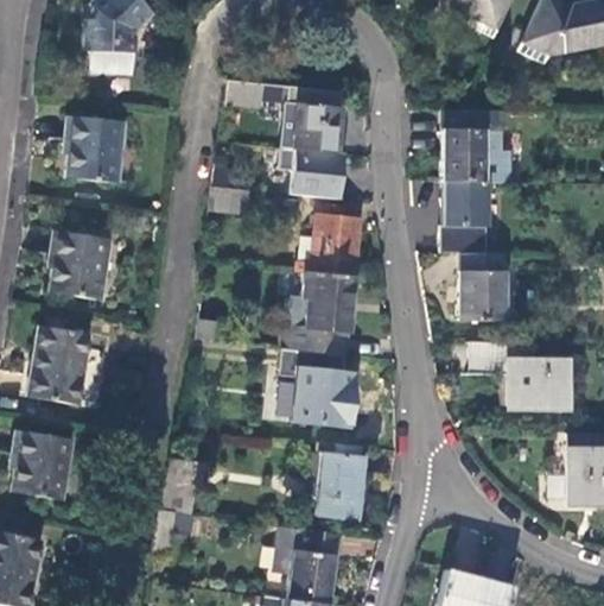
[(153,12),(139,0),(94,0),(91,4),(94,6),(89,19),(86,19),(84,50),(90,51),(90,73),(132,74),(133,54),(134,52),(137,30),(153,12)]
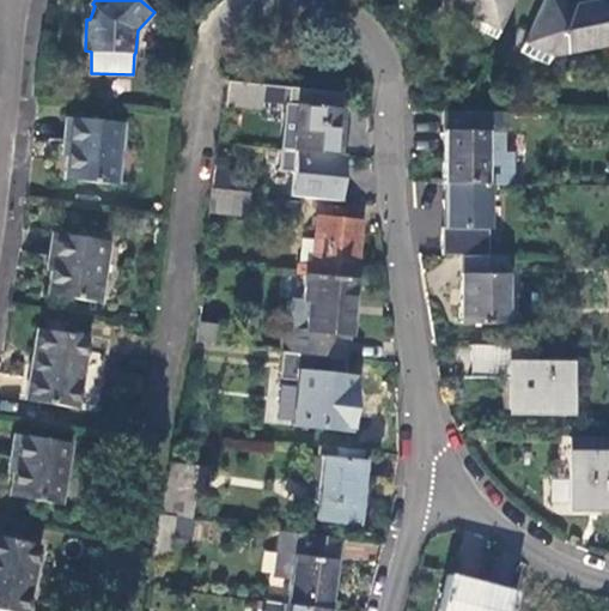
[(472,24),(498,38),(516,0),(466,0),(475,16),(472,24)]
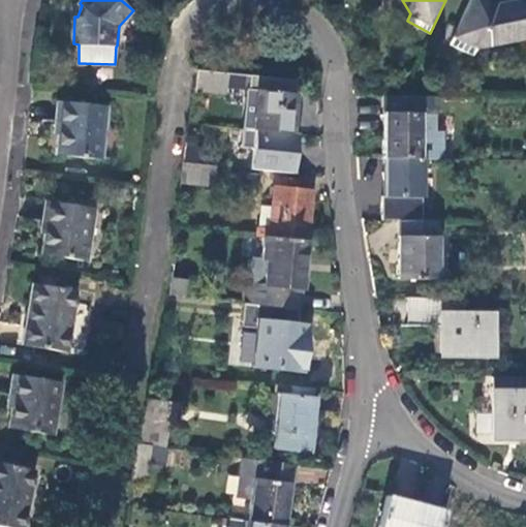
[(478,47),(525,38),(525,28),(519,0),(503,0),(498,1),(496,0),(471,0),(451,41),(474,54),(478,47)]
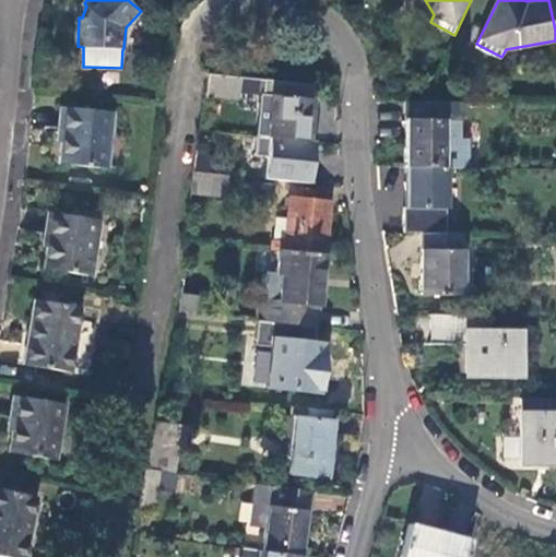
[(309,139),(315,83),(209,73),(205,95),(238,98),(239,84),(264,87),(264,93),(272,94),(269,134),(309,139)]
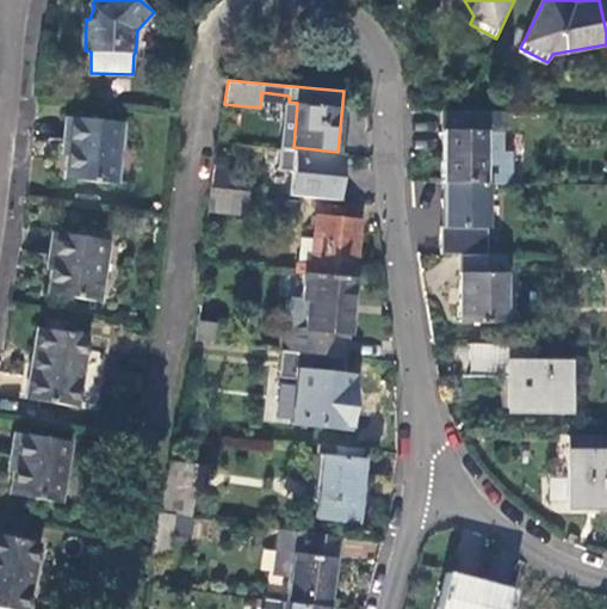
[(515,151),(506,149),(507,110),(464,109),(444,108),(444,180),(487,182),(491,182),(515,182),(515,151)]
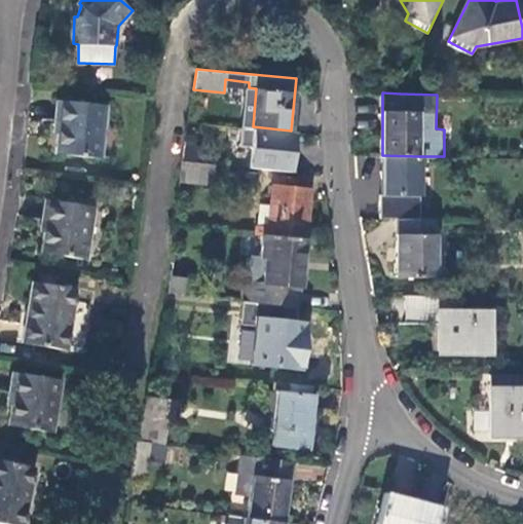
[(107,106),(62,102),(59,136),(61,136),(59,155),(102,158),(107,106)]
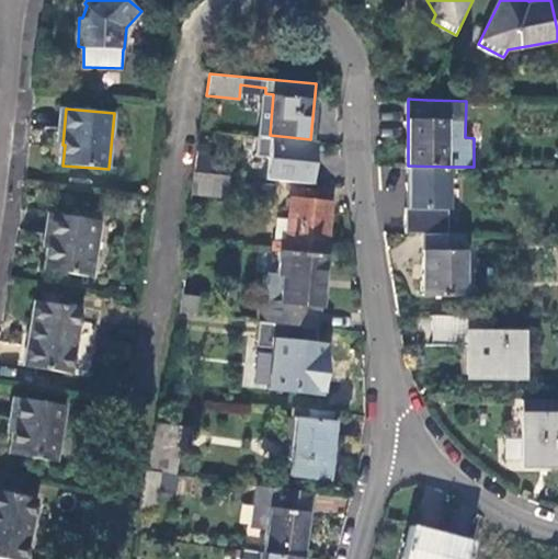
[(408,166),(408,231),(424,231),(448,231),(450,207),(452,208),(452,167),(447,167),(408,166)]
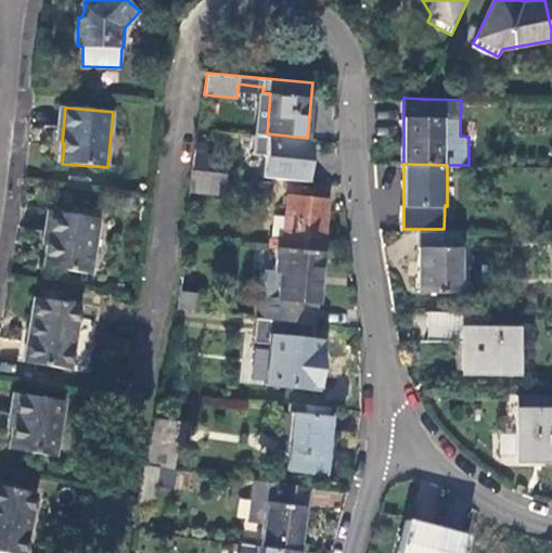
[(223,175),(193,171),(192,193),(222,196),(223,175)]
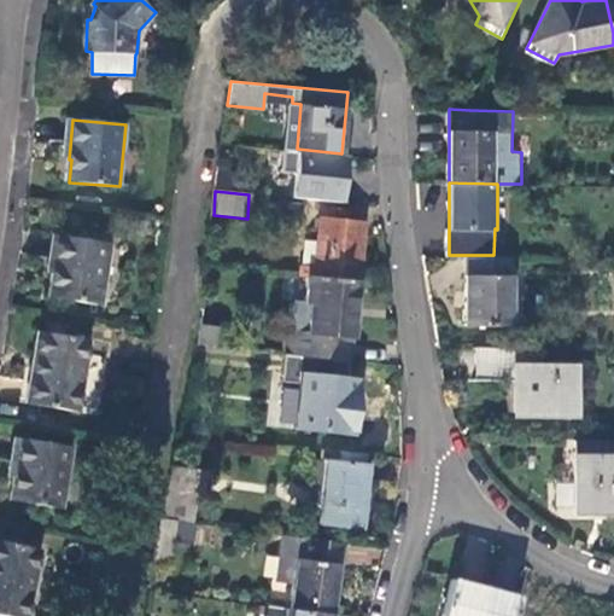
[(302,265),(300,273),(307,274),(358,278),(364,222),(320,216),(315,266),(302,265)]
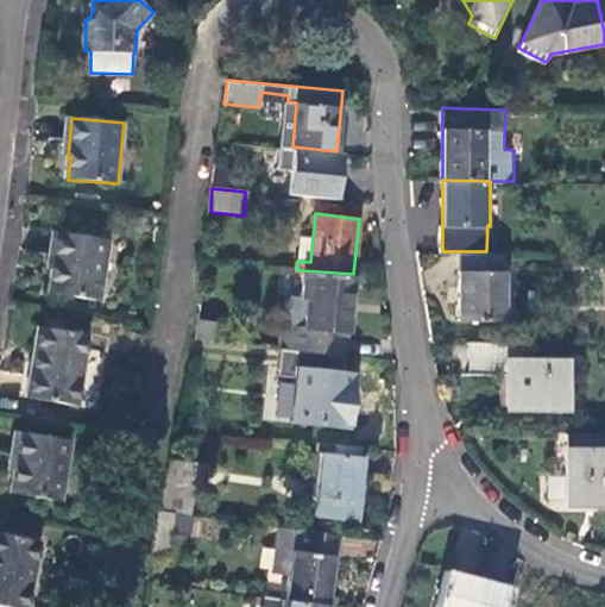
[(111,239),(57,232),(51,268),(54,268),(50,291),(101,299),(111,239)]
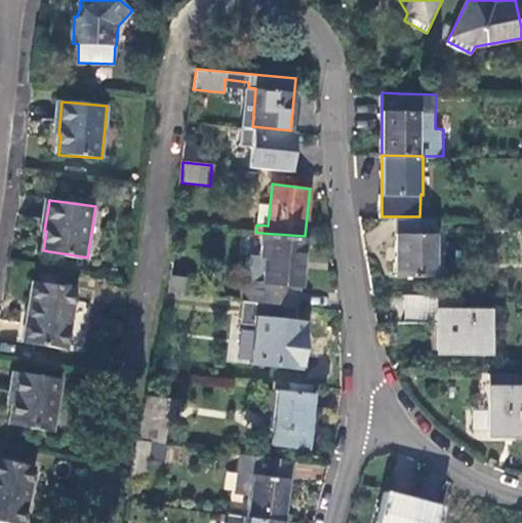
[(438,277),(438,217),(419,216),(397,216),(395,276),(438,277)]
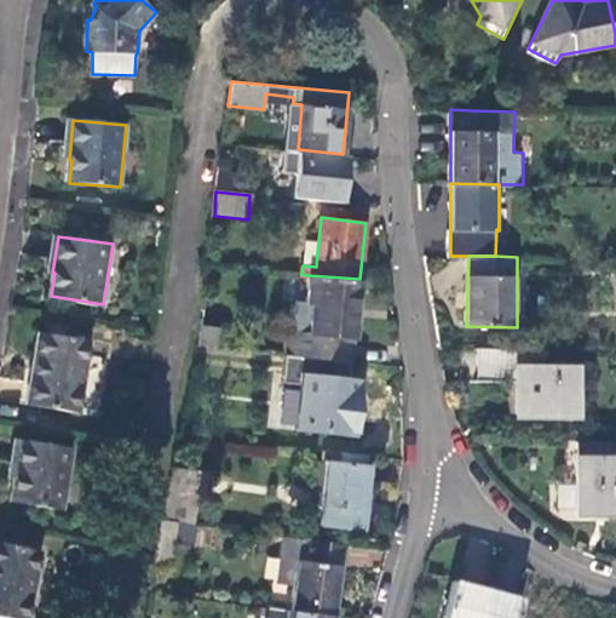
[(351,360),(360,279),(308,275),(305,303),(311,303),(309,333),(291,332),(288,354),(347,360),(351,360)]
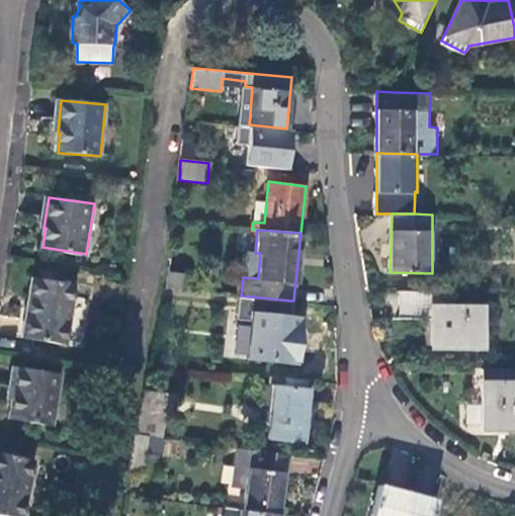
[(182,275),(169,274),(167,287),(181,288),(182,275)]
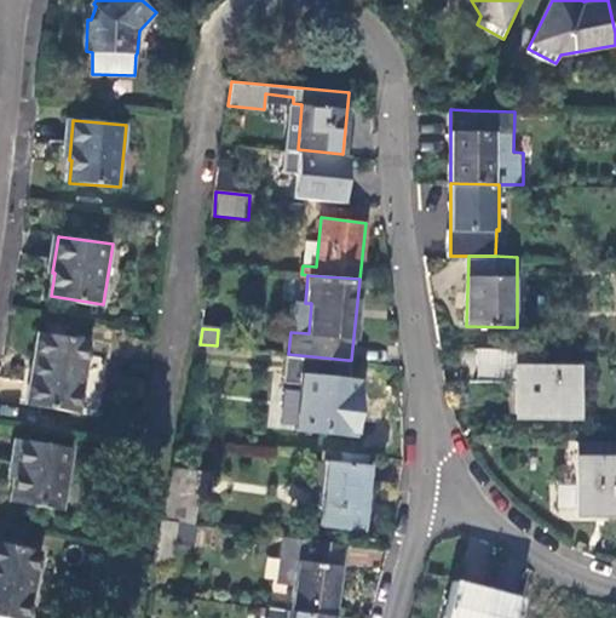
[(95,341),(44,332),(30,404),(82,412),(95,341)]
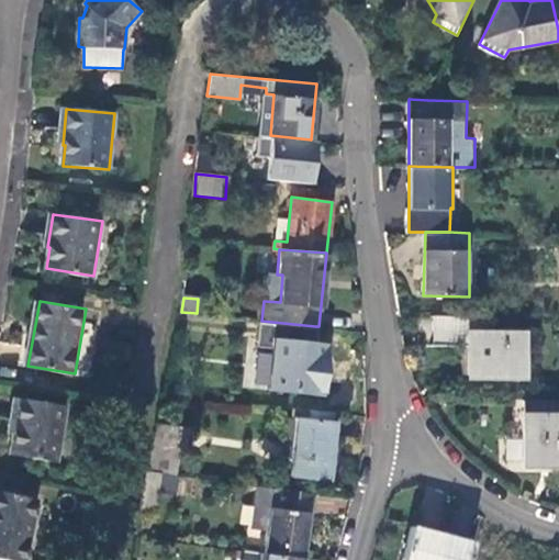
[(481,332),(482,314),(434,314),(433,343),(466,345),(466,371),(522,372),(522,333),(481,332)]
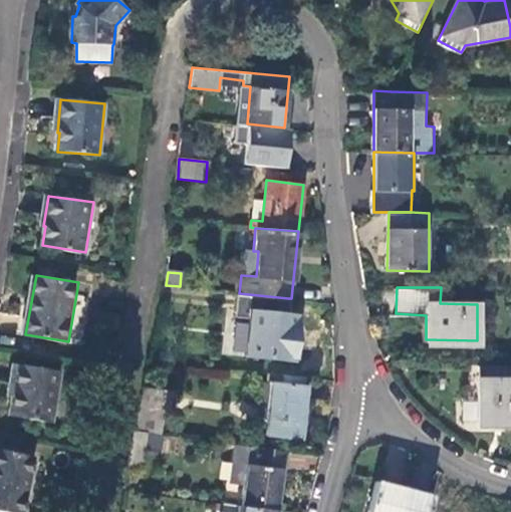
[(286,320),(288,298),(239,293),(236,293),(234,316),(249,317),(246,354),(298,359),(301,321),(286,320)]
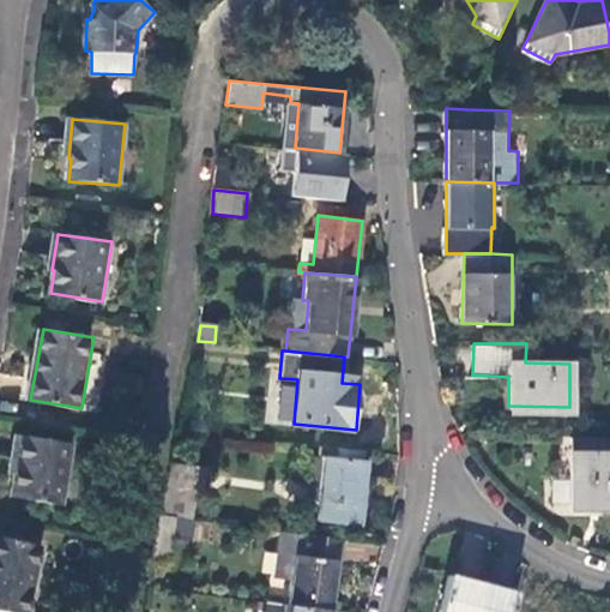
[(60,504),(72,444),(19,433),(11,471),(16,472),(10,493),(60,504)]
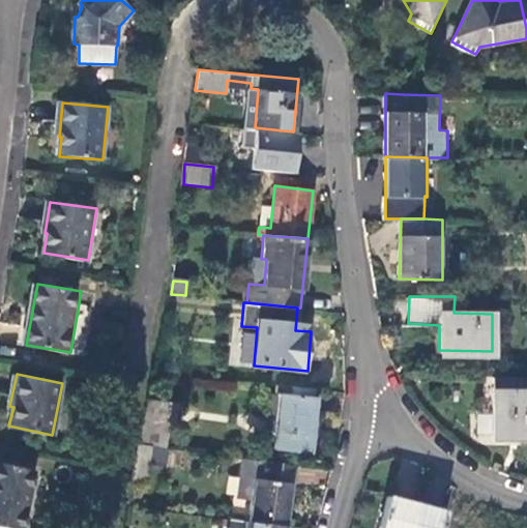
[(526,387),(523,387),(523,376),(495,376),(494,387),(492,387),(492,440),(526,440),(526,387)]
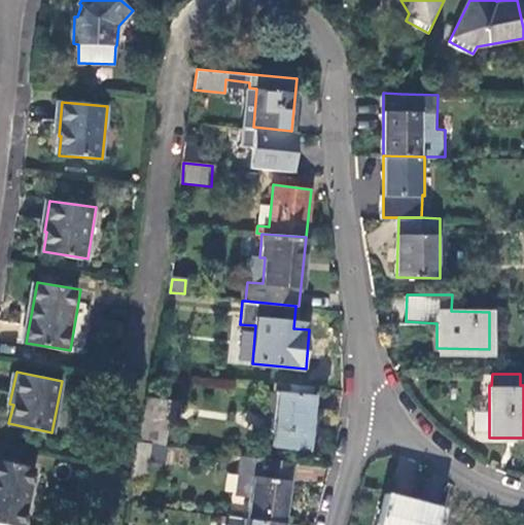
[(313,395),(314,387),(275,383),(275,391),(283,392),(278,440),(303,443),(308,395),(313,395)]
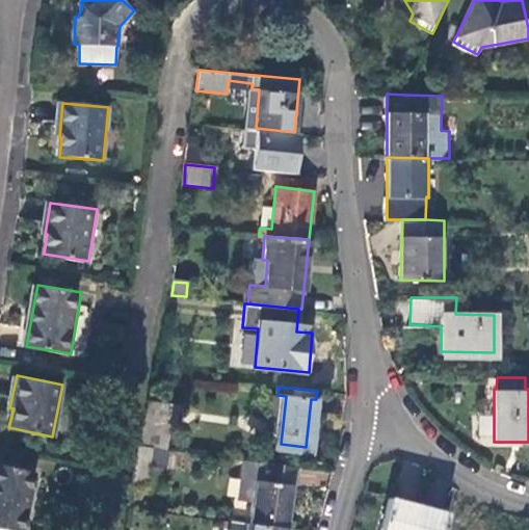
[(173,407),(149,402),(139,447),(150,448),(165,450),(173,407)]
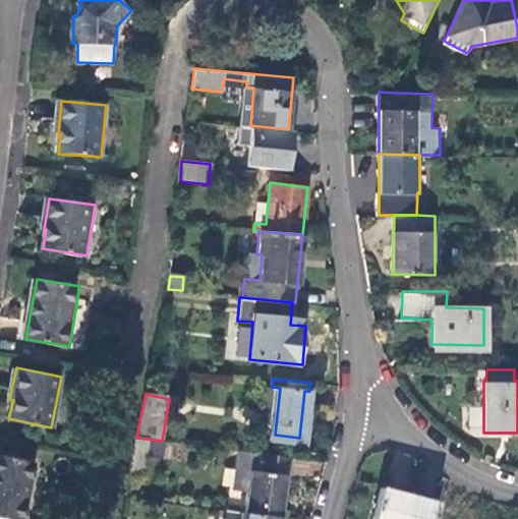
[(138,477),(147,439),(136,438),(129,475),(138,477)]
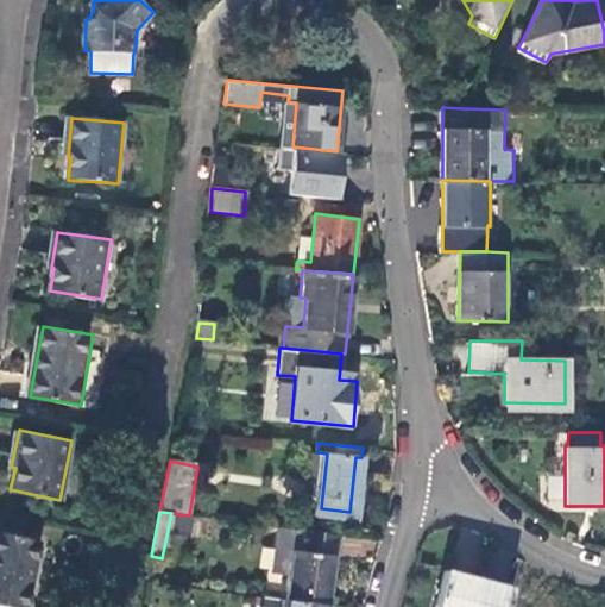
[(289,574),(287,599),(326,604),(335,533),(278,526),(272,573),(289,574)]
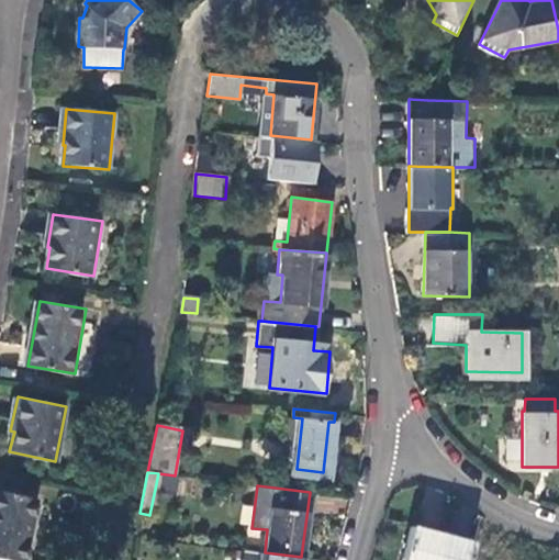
[(25,559),(37,500),(0,491),(0,558),(9,559),(25,559)]
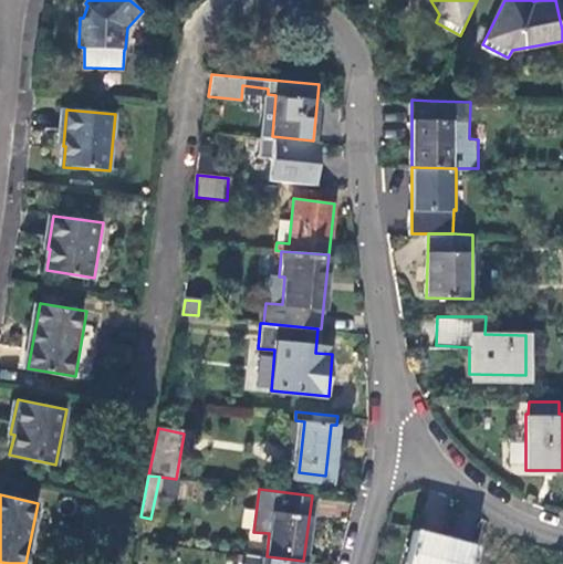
[(475,563),(480,544),(415,529),(406,563),(475,563)]
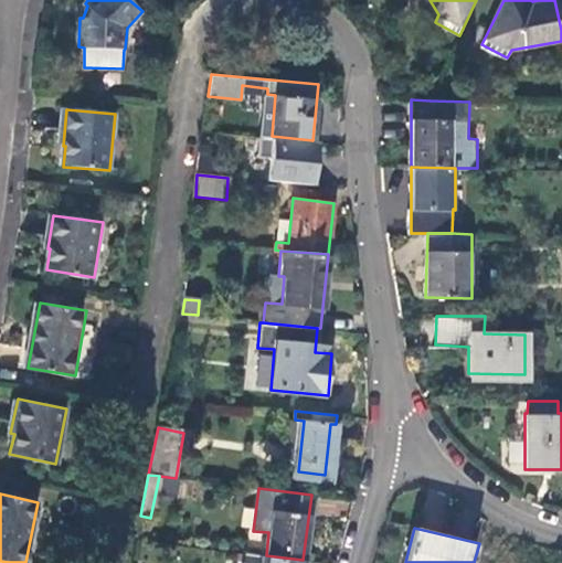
[(301,562),(303,560),(266,555),(243,552),(242,562),(301,562)]
